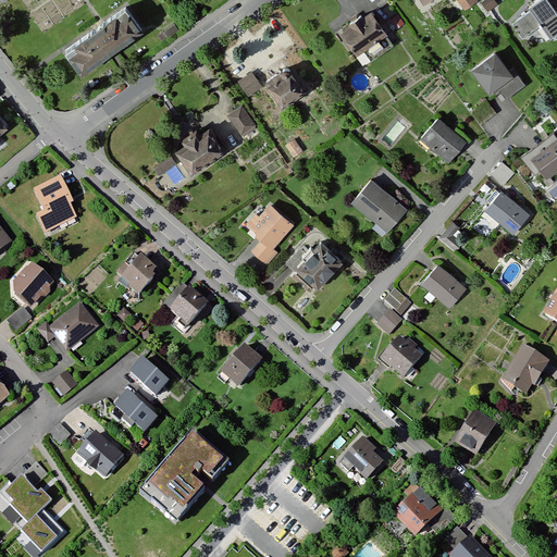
[(458,0),(465,10),(477,1),(475,0),(458,0)]
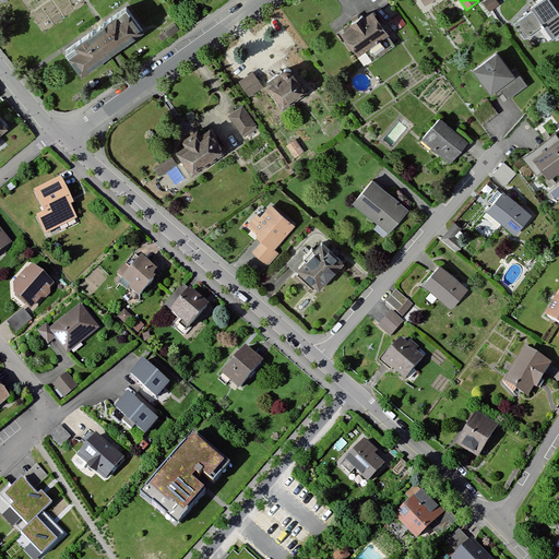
[(497,0),(487,0),(484,3),(490,12),(500,4),(497,0)]
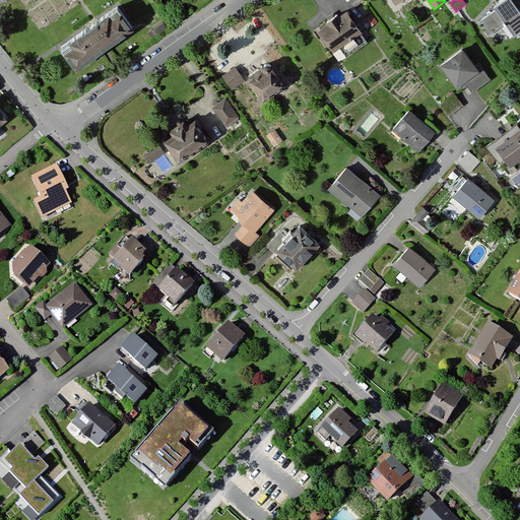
[(519,0),(504,0),(494,7),(497,11),(476,22),(486,37),(504,24),(515,38),(519,35),(519,11),(518,8),(519,6),(519,0)]
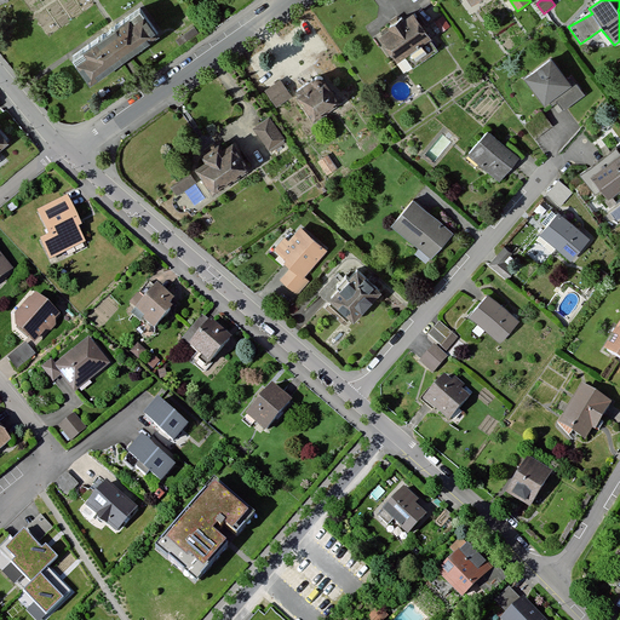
[(141,9),(73,56),(91,82),(159,35),(141,9)]
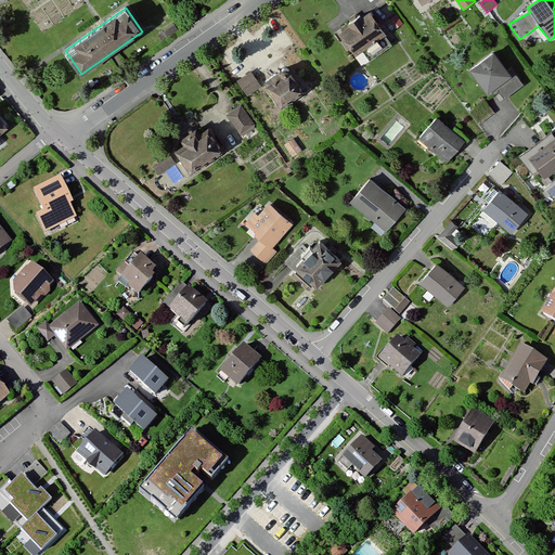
[(372,11),(339,31),(356,56),(388,36),(372,11)]
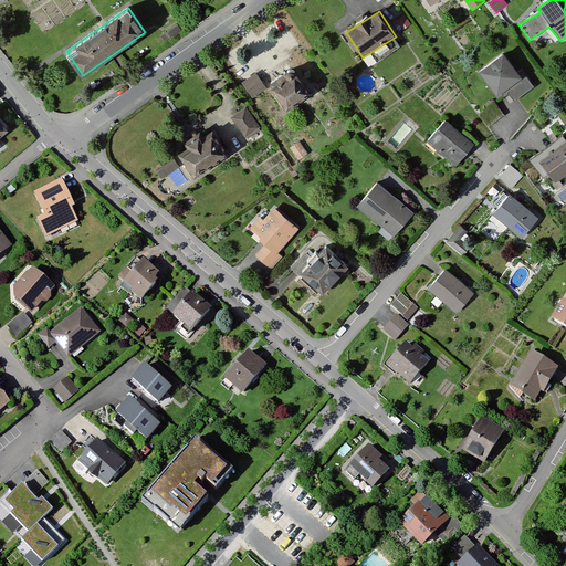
[(406,16),(397,22),(404,30),(411,23),(406,16)]
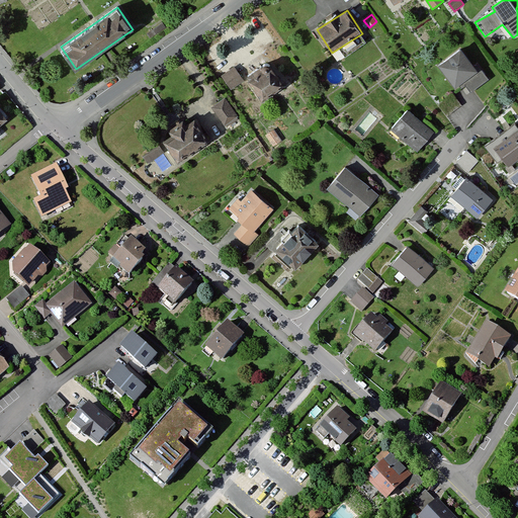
[(462,48),(438,66),(456,89),(480,72),(462,48)]
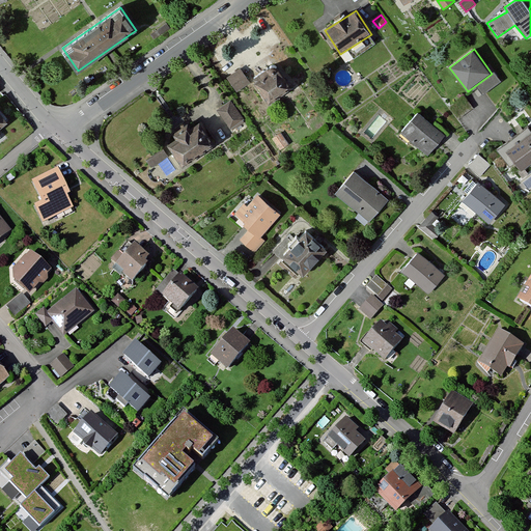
[(279,62),(257,78),(272,100),(295,84),(279,62)]
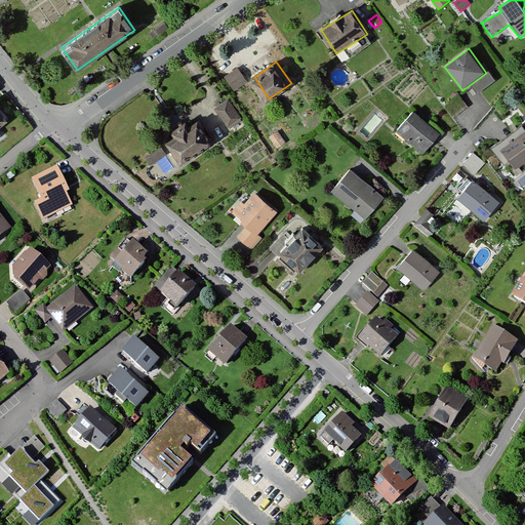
[(240,68),(227,76),(235,89),(248,80),(240,68)]
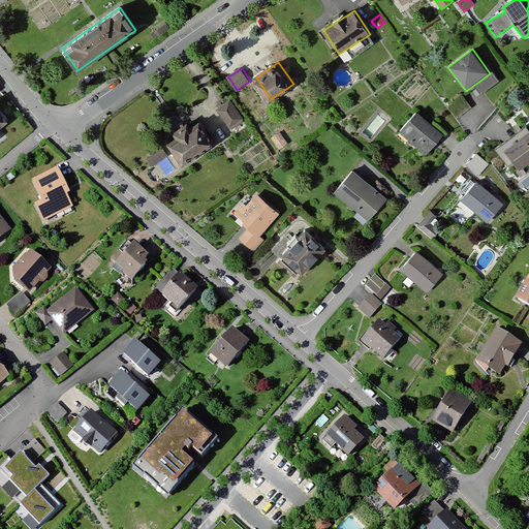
[(472,110),(462,96),(449,106),(460,120),(472,110)]
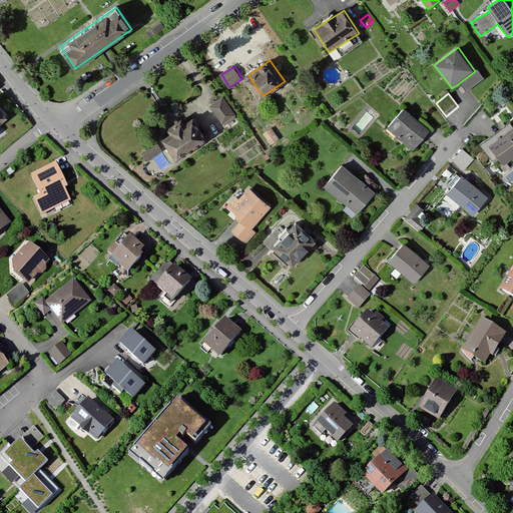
[(224,97),(212,105),(226,125),(238,117),(224,97)]
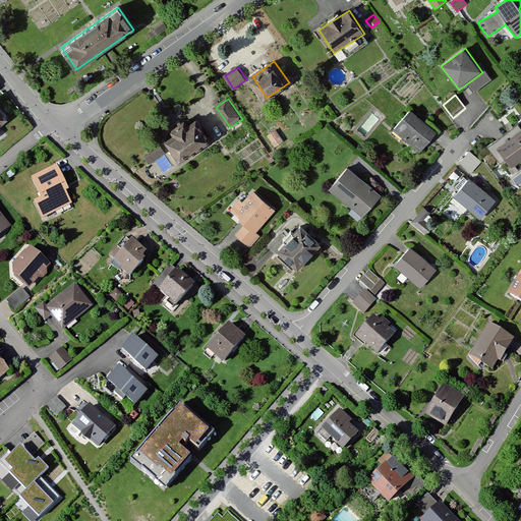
[(438,132),(411,110),(393,131),(420,154),(438,132)]
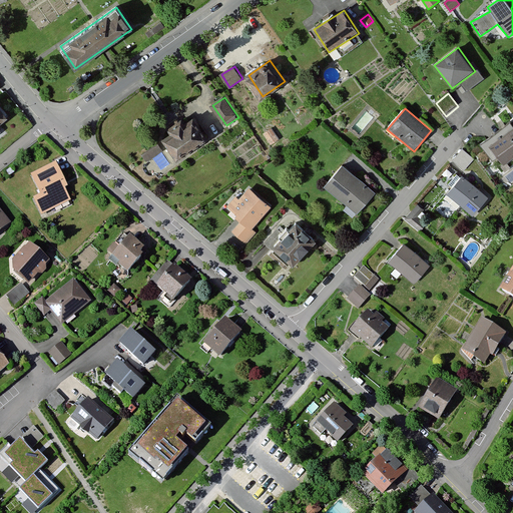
[(185,118),(171,128),(174,133),(166,138),(179,158),(211,136),(199,117),(189,124),(185,118)]
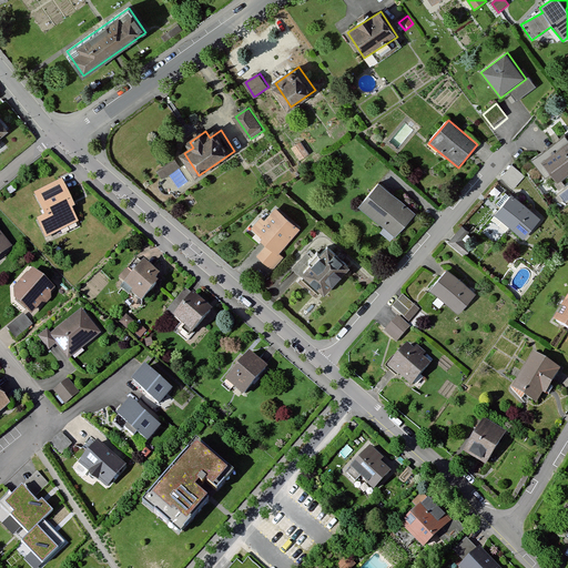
[(567,140),(543,160),(558,182),(567,174),(567,140)]
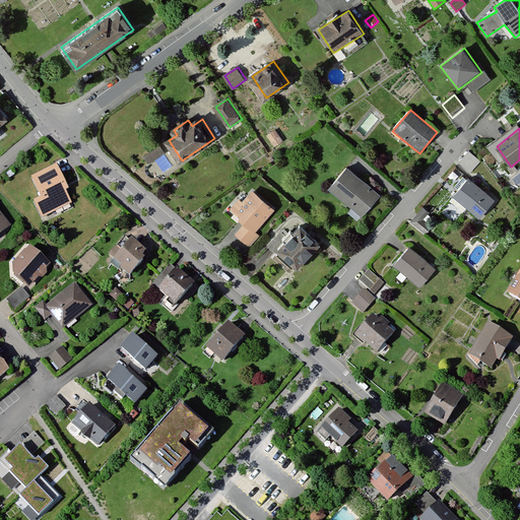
[(275,130),(266,136),(272,146),(282,140),(275,130)]
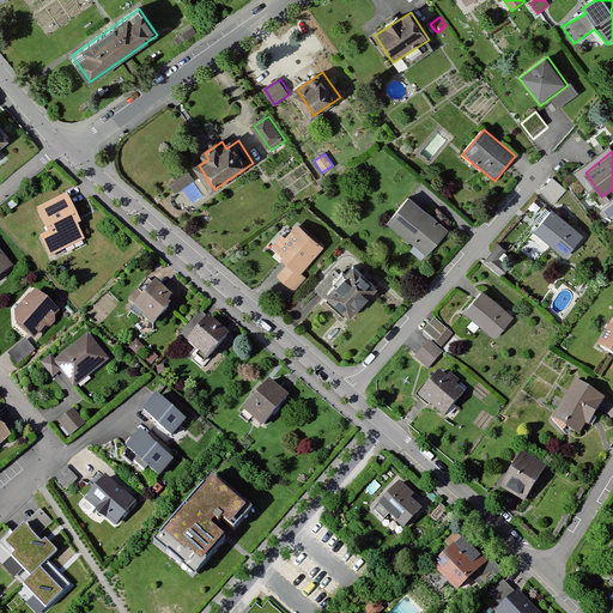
[(568,189),(553,177),(542,190),(556,202),(568,189)]
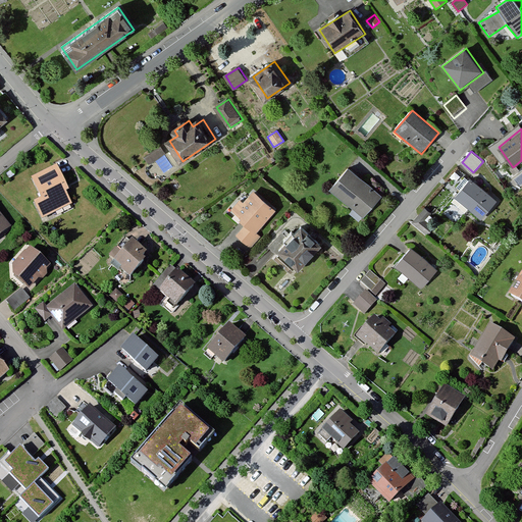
[(68,192),(57,167),(33,178),(44,202),(36,206),(44,221),(52,217),(52,215),(70,206),(64,194),(68,192)]
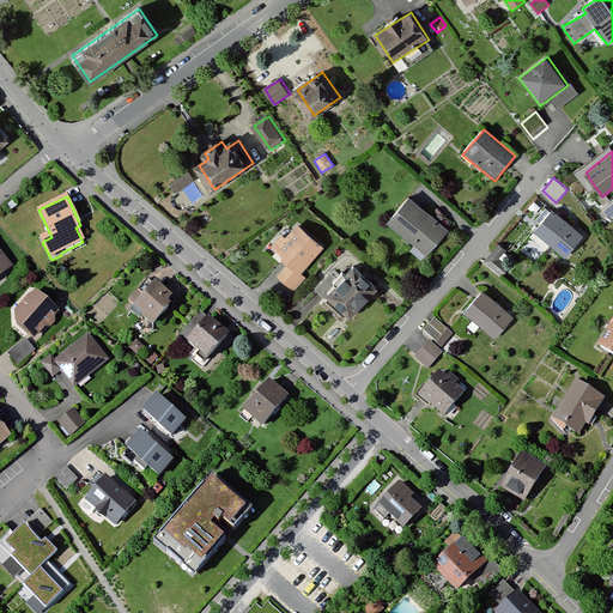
[(450,234),(407,198),(386,223),(429,259),(450,234)]
